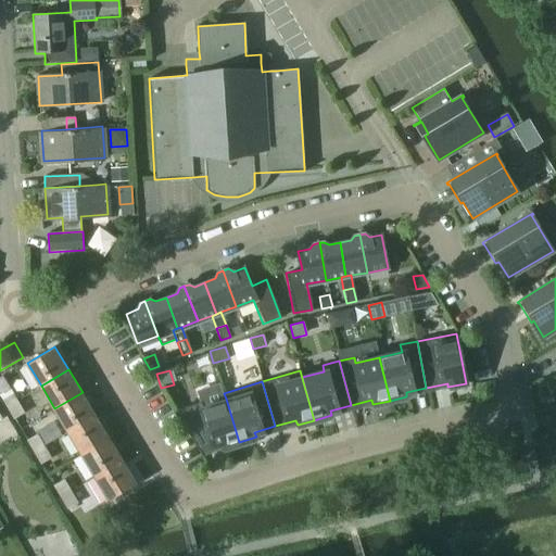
[(1,395),(8,405),(15,401),(10,390),(1,395)]
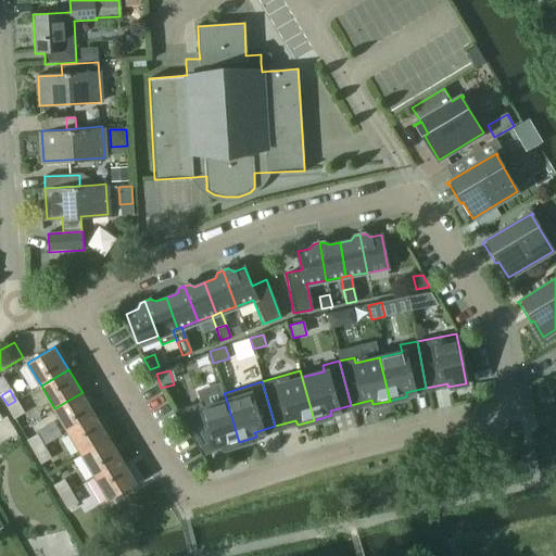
[(54,408),(68,431),(96,414),(83,392),(54,408)]
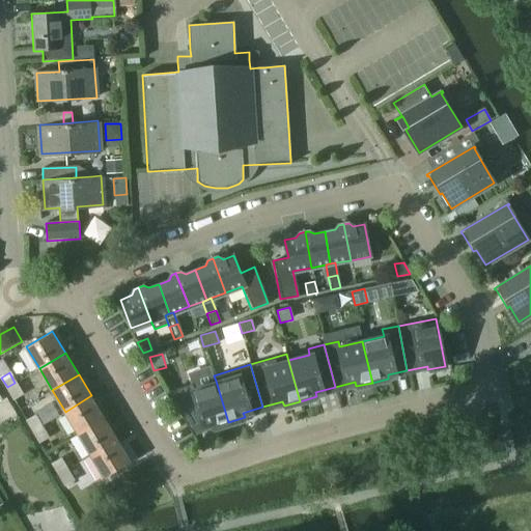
[(167,392),(189,430),(211,422),(213,427),(228,422),(216,381),(193,389),(191,385),(167,392)]
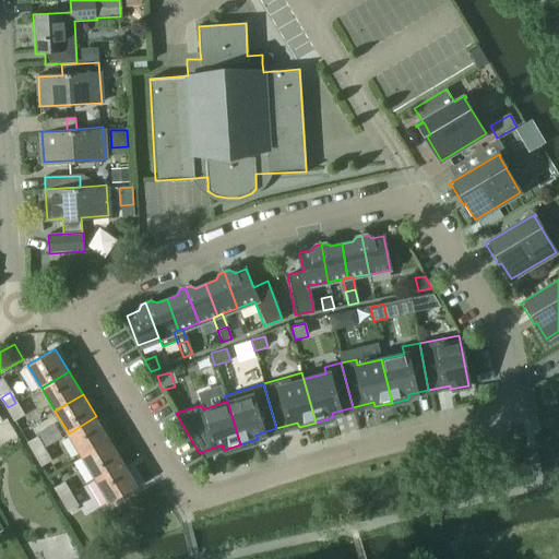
[(15,403),(8,407),(15,421),(24,416),(15,403)]
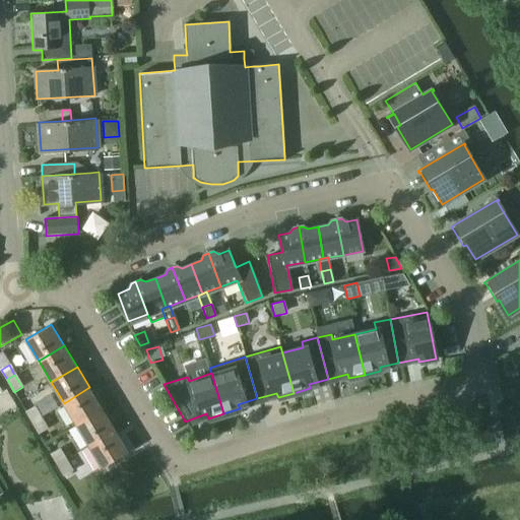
[(64,403),(77,424),(102,408),(89,387),(64,403)]
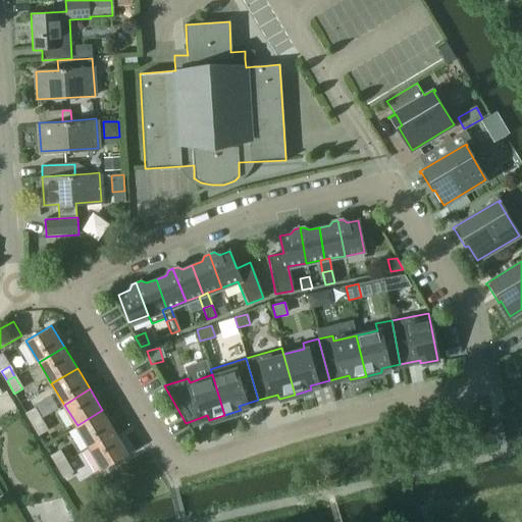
[(27,413),(32,423),(41,418),(36,408),(27,413)]
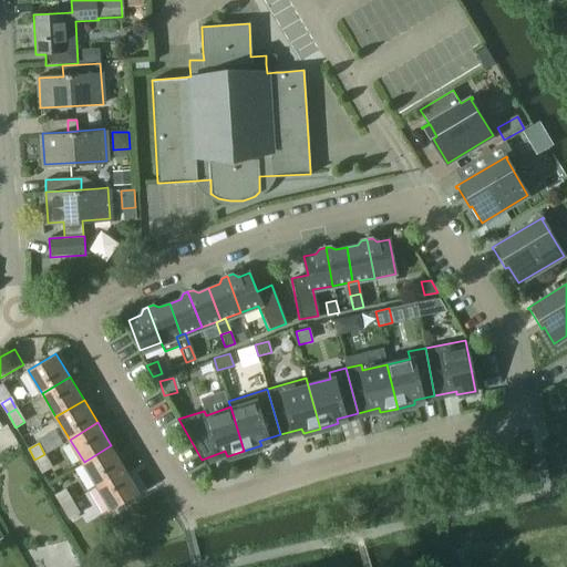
[(84,462),(98,485),(125,468),(111,445),(84,462)]
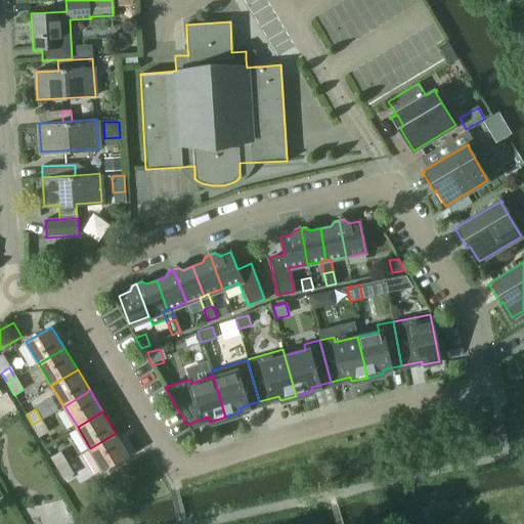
[(41,420),(32,425),(39,437),(48,432),(41,420)]
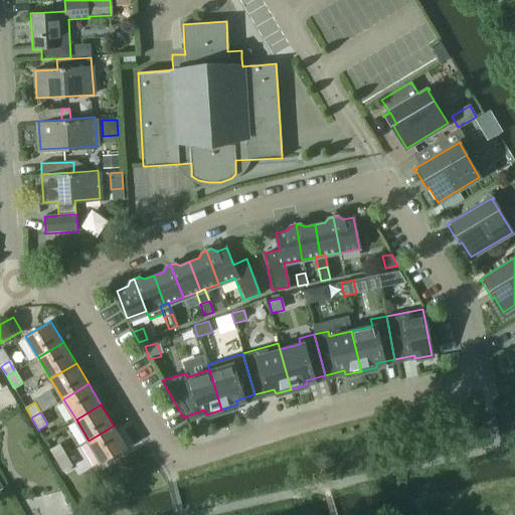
[(114,425),(89,441),(101,462),(127,447),(114,425)]
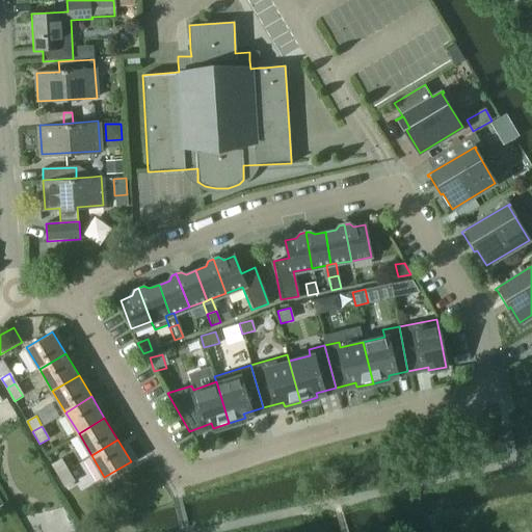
[(52,464),(58,475),(68,470),(61,459),(52,464)]
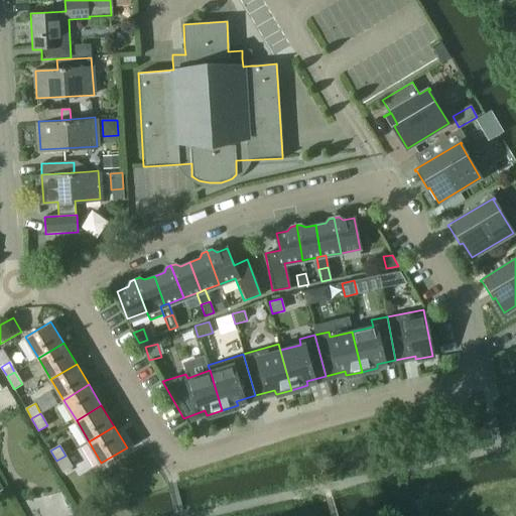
[(66,456),(56,461),(62,473),(73,468),(66,456)]
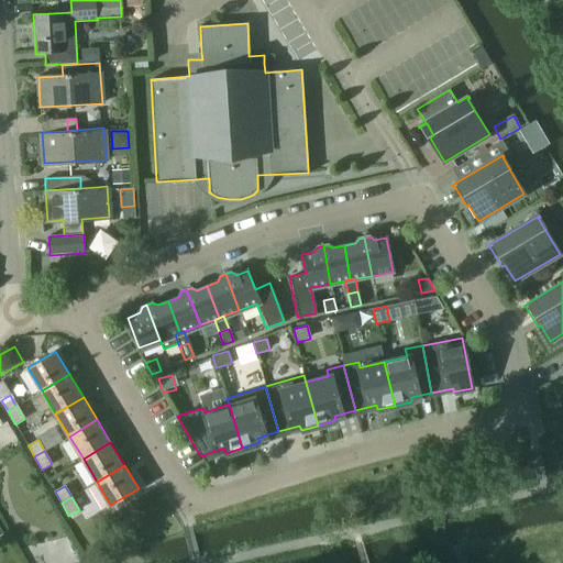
[(30,548),(30,551),(31,554),(35,555),(39,553),(40,550),(37,545),(33,545),(30,548)]
